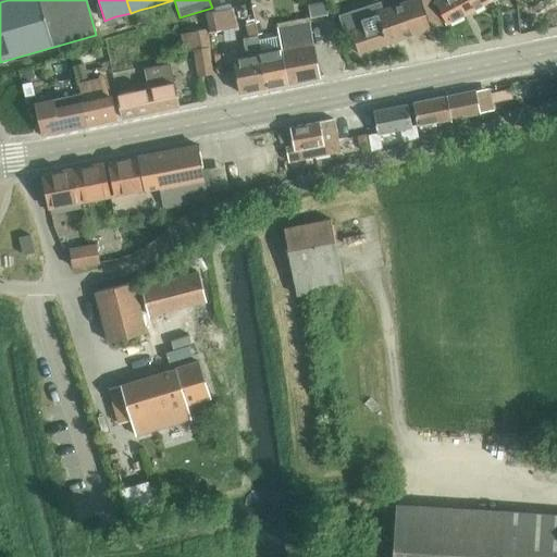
[(379,3),(338,16),(349,47),(355,45),(358,52),(441,25),(434,7),(432,0),(406,0),(381,9),(379,3)]
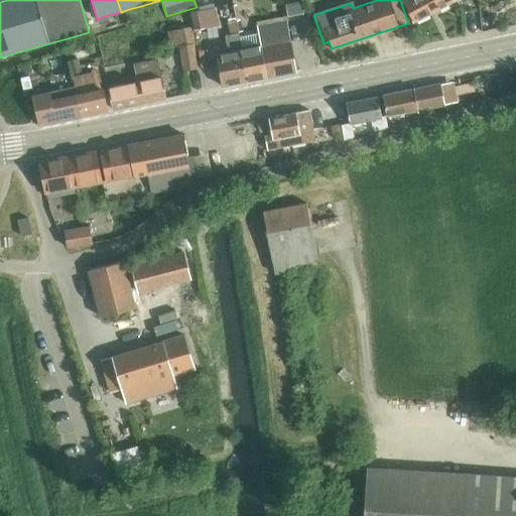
[(401,0),(413,21),(452,1),(450,0),(401,0)]
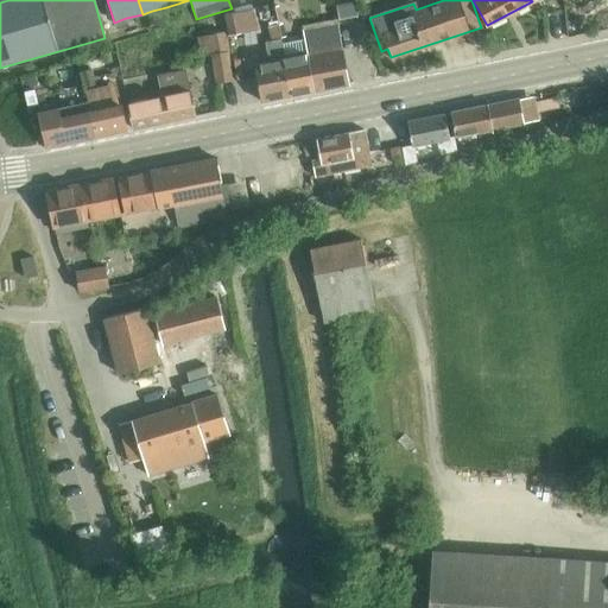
[(356,1),(337,4),(341,18),(359,14),(356,1)]
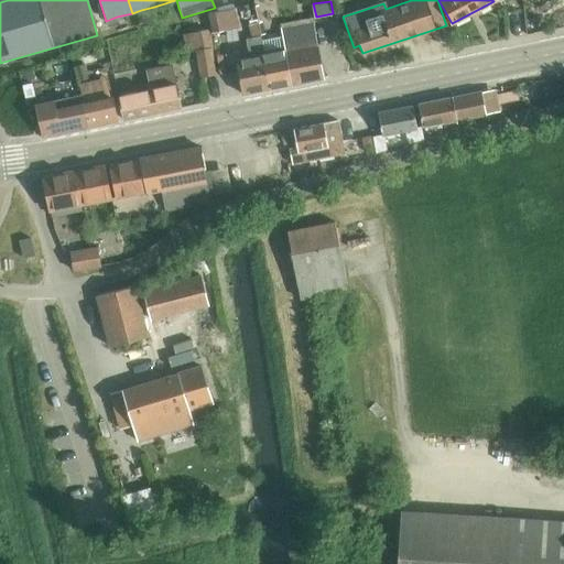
[(150,8),(141,10),(147,28),(159,23),(154,7),(150,8)]
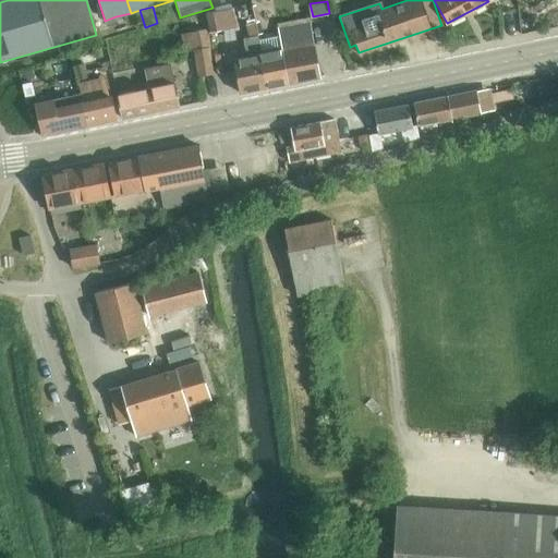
[(209,27),(210,33),(225,29),(237,27),(235,23),(233,7),(206,11),(209,27)]
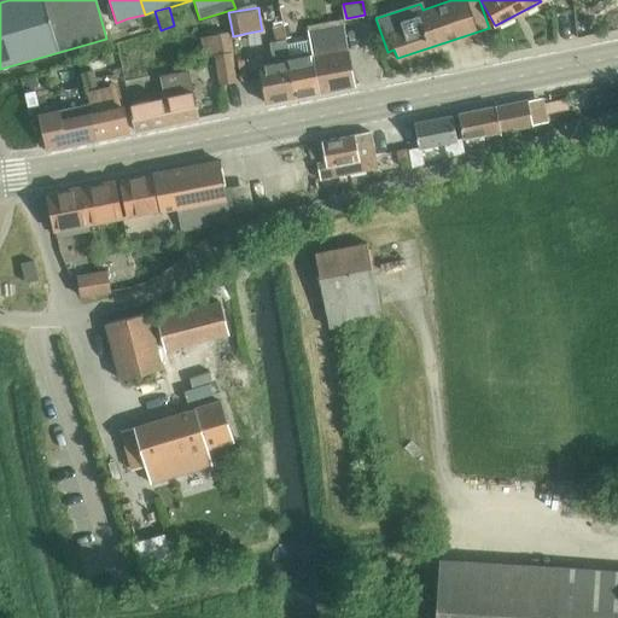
[(283,24),(272,27),(275,41),(286,39),(283,24)]
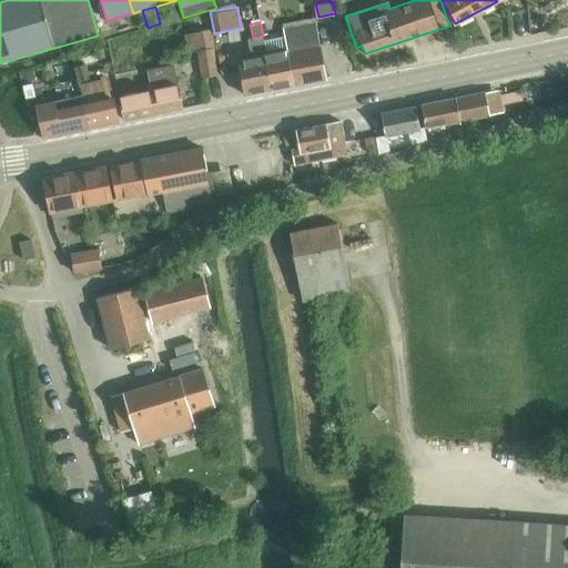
[(288,51),(269,54),(266,56),(273,90),(327,79),(316,23),(284,30),(288,51)]
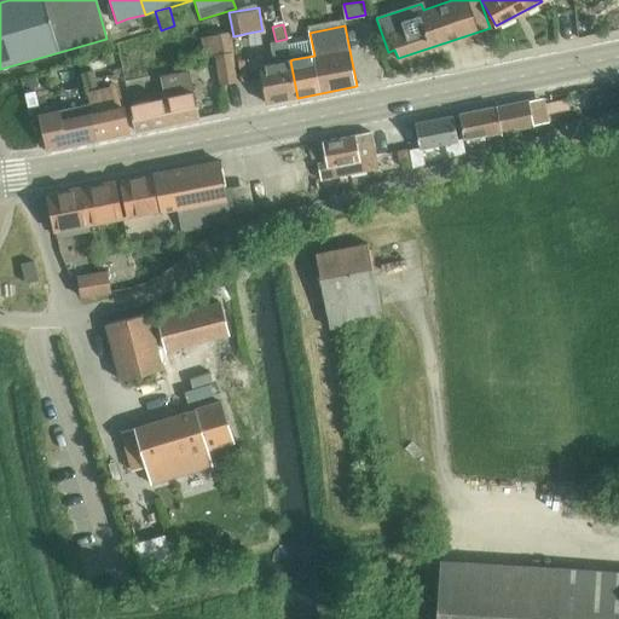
[(204,58),(217,56),(231,53),(232,52),(229,32),(229,30),(201,36),(204,58)]
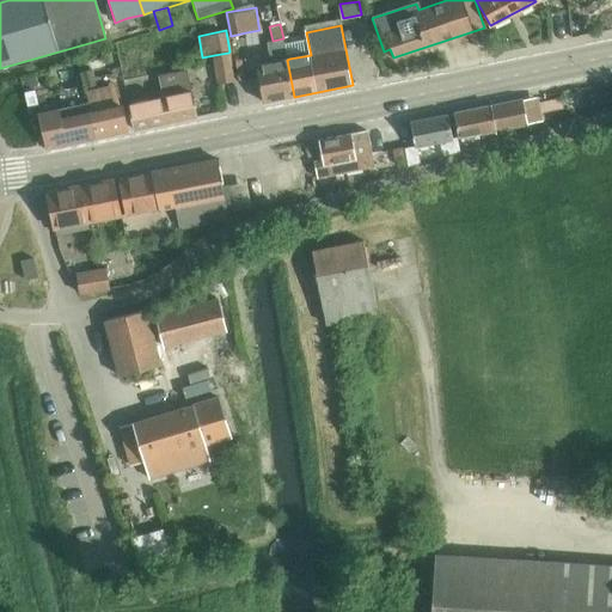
[(287,60),(289,59),(287,49),(285,49),(283,38),(273,41),(265,42),(270,63),(256,66),(263,102),(294,97),(287,60)]
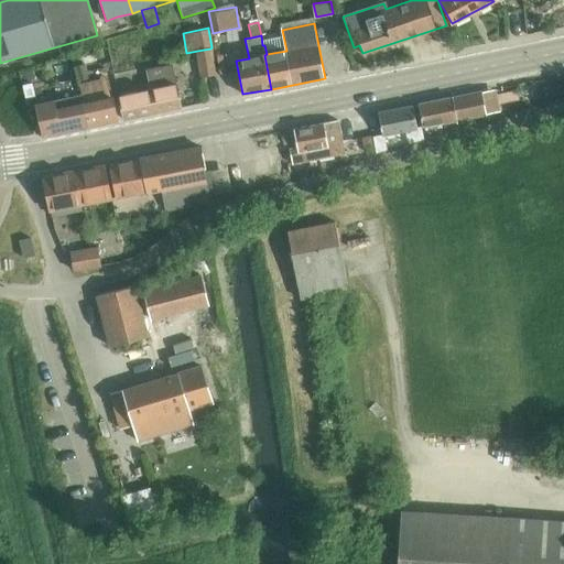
[(210,49),(197,51),(202,78),(216,75),(210,49)]
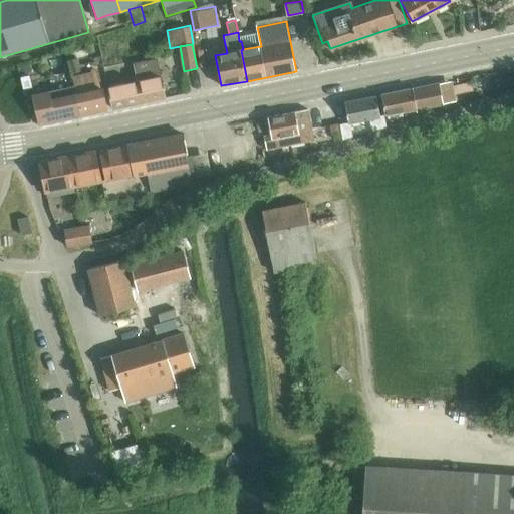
[(78,57),(68,59),(71,72),(81,70),(78,57)]
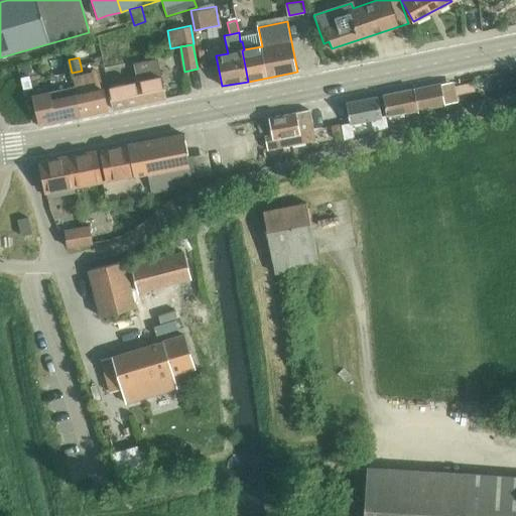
[(138,83),(135,83),(139,104),(165,99),(157,61),(135,67),(138,83)]
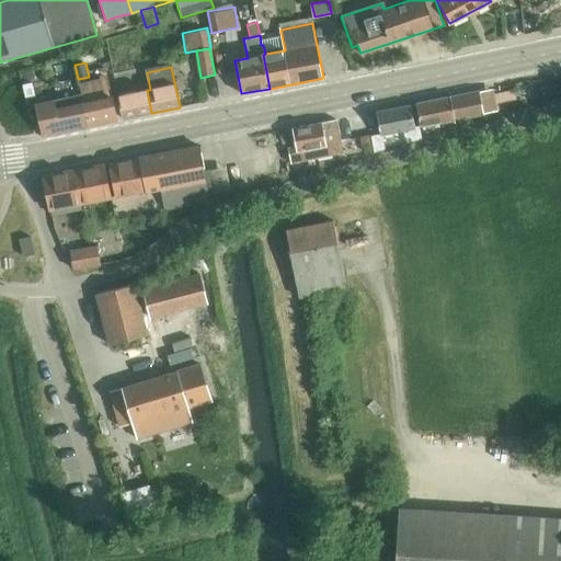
[(110,87),(82,93),(89,124),(90,127),(117,121),(110,87)]
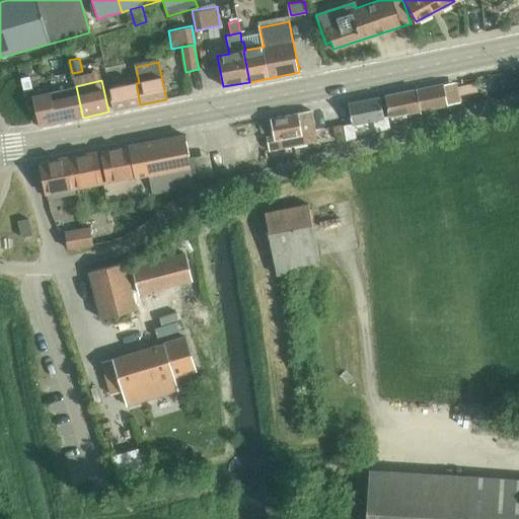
[(140,104),(136,83),(133,84),(132,80),(128,81),(129,85),(108,89),(114,110),(140,104)]
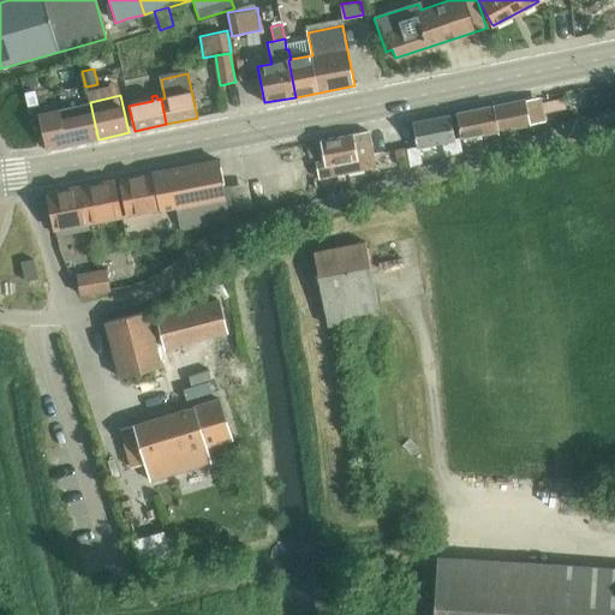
[(562,99),(542,102),(543,113),(565,108),(562,99)]
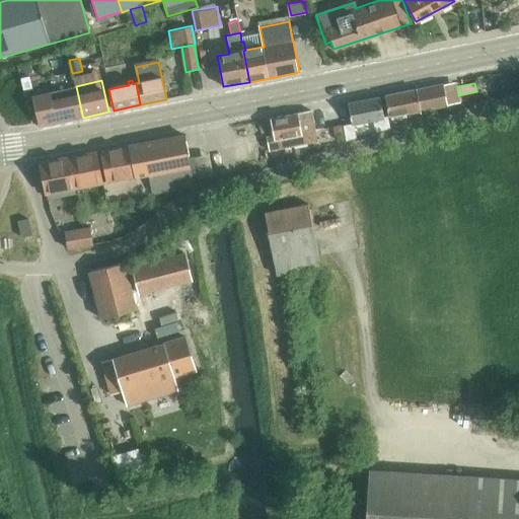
[(443,84),(385,96),(386,97),(389,115),(389,117),(398,115),(421,110),(421,107),(436,104),(446,102),(443,84)]
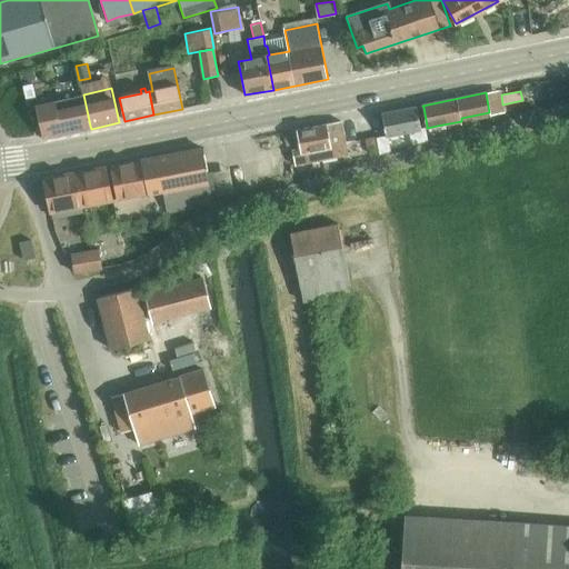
[(90,126),(83,95),(82,95),(83,97),(37,107),(41,128),(43,138),(43,139),(91,129),(90,126)]
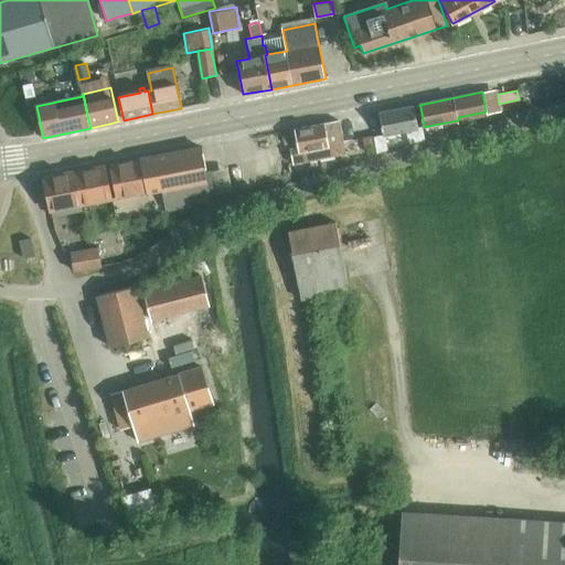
[(379,113),(383,135),(373,136),(376,152),(376,153),(387,150),(387,149),(385,136),(402,131),(407,131),(408,136),(408,142),(408,144),(425,139),(422,126),(417,127),(414,105),(379,113)]
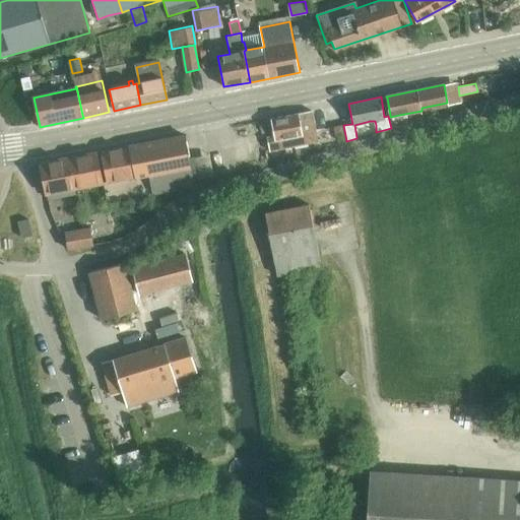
[(271,119),(274,136),(268,137),(270,150),(288,146),(318,141),(316,129),(312,112),(271,119)]
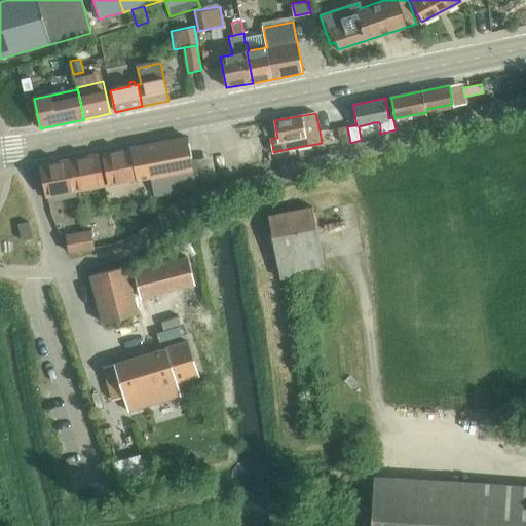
[(346,125),(337,127),(339,136),(348,134),(346,125)]
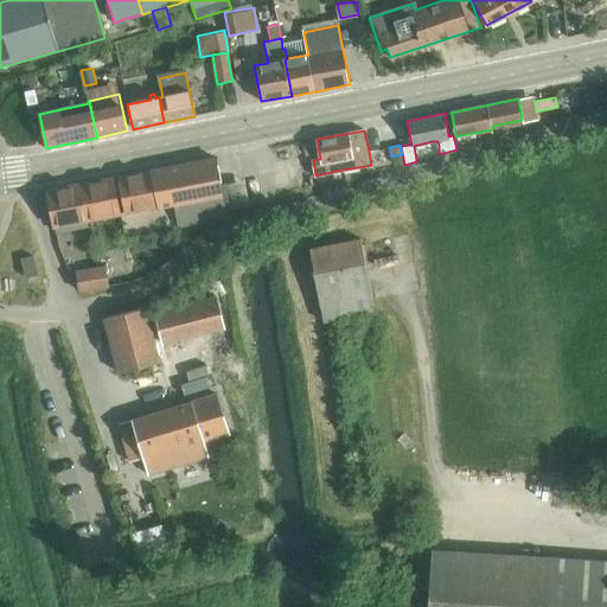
[(178,227),(228,217),(216,159),(119,178),(126,213),(157,208),(161,230),(178,227)]
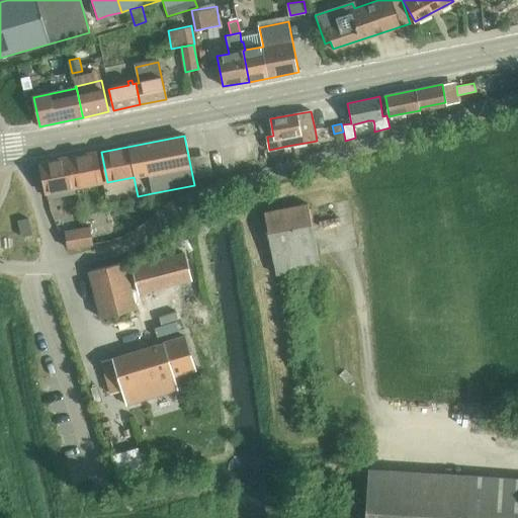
[(97,153),(69,158),(74,185),(75,187),(102,182),(97,153)]
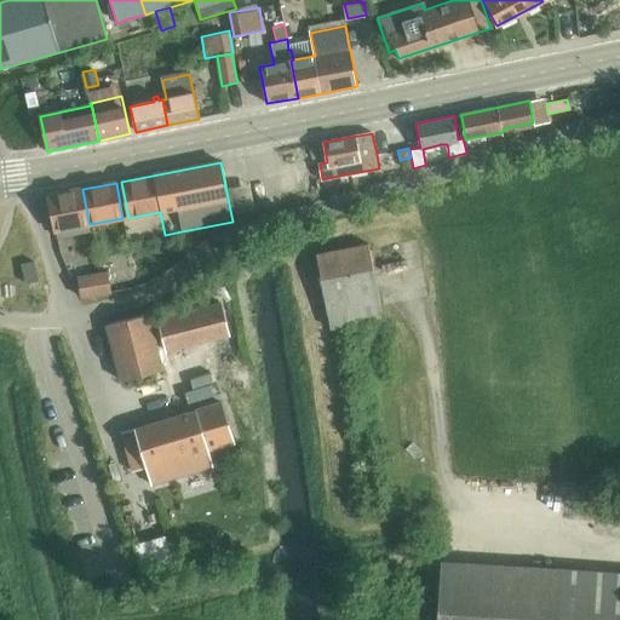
[(89,222),(82,189),(47,196),(55,231),(90,224),(89,222)]
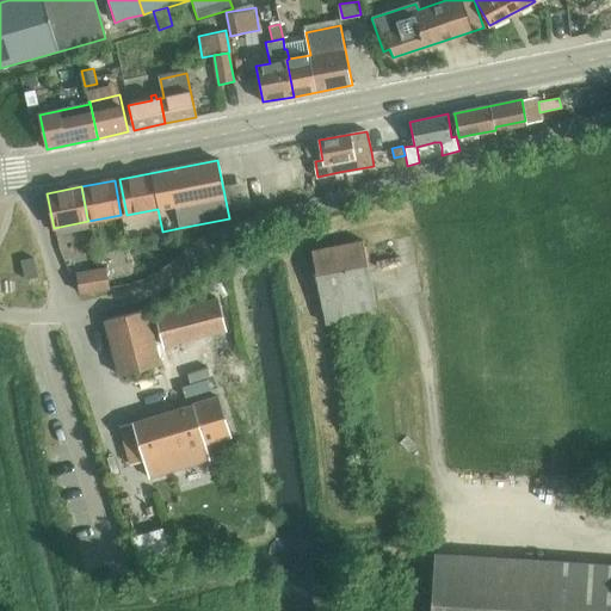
[(310,251),(325,326),(377,316),(363,241),(310,251)]
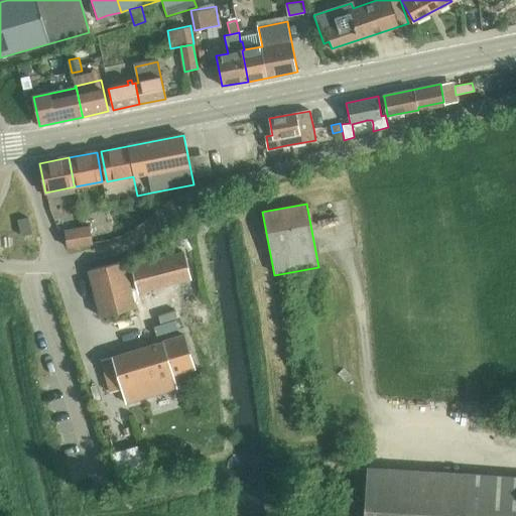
[(18,220),(21,236),(31,234),(28,218),(18,220)]
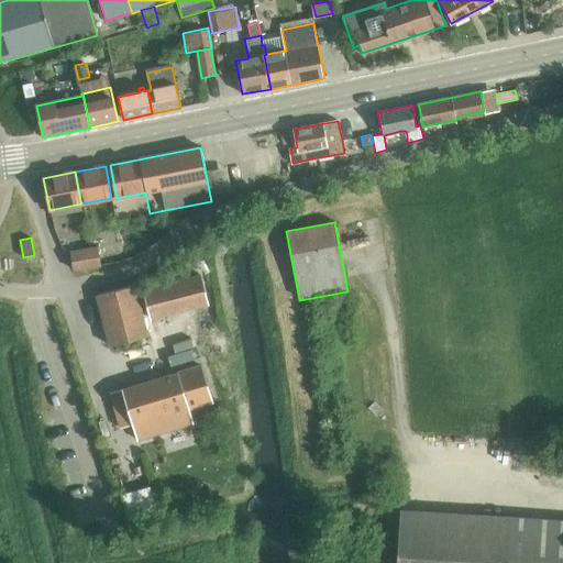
[(101,265),(98,247),(90,249),(70,252),(74,271),(101,265)]
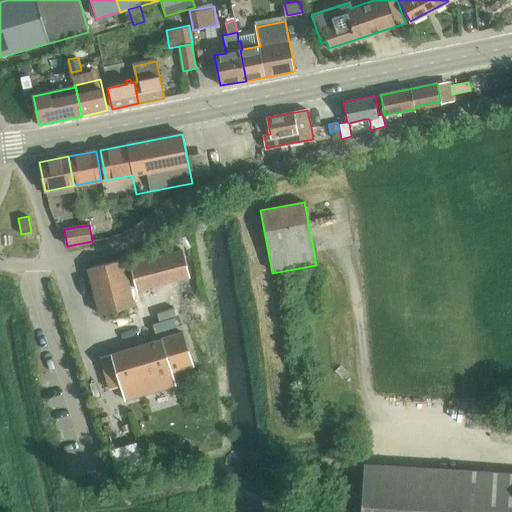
[(183,246),(133,259),(140,286),(190,273),(183,246)]
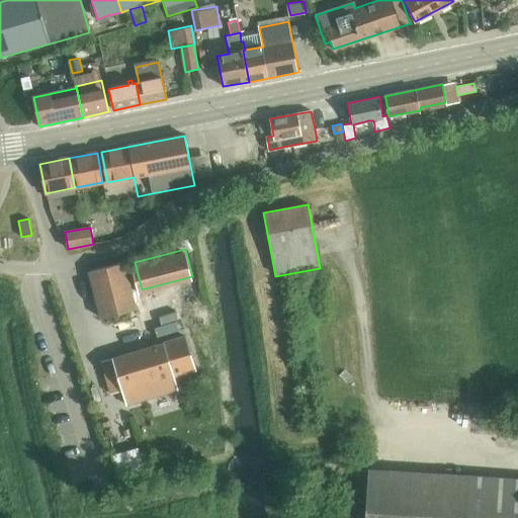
[(105,311),(132,305),(120,254),(94,260),(105,311)]
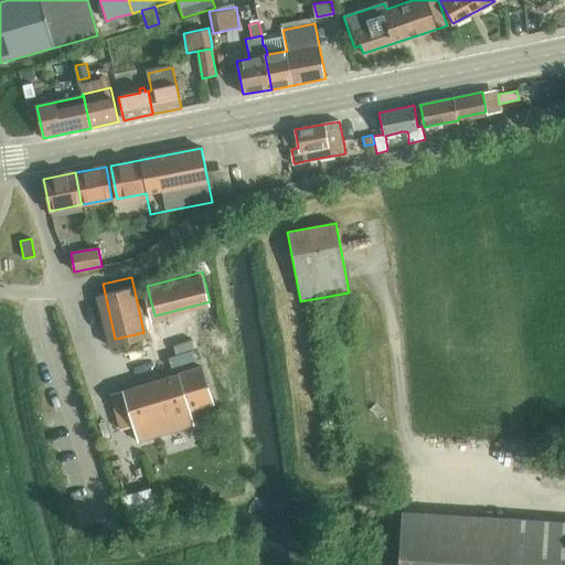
[(179,373),(123,390),(132,426),(137,440),(138,440),(138,441),(194,425),(190,412),(213,404),(202,368),(179,374),(179,373)]
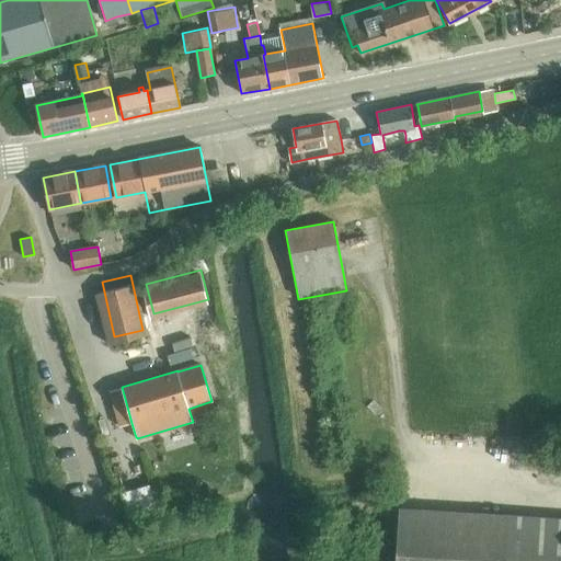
[(161,521),(146,474),(122,482),(137,528),(161,521)]
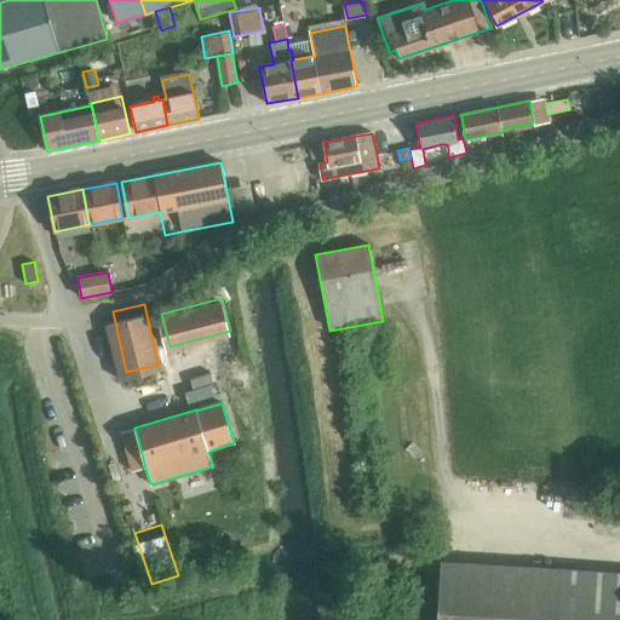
[(619,619),(619,572),(442,561),(437,619),(619,619)]
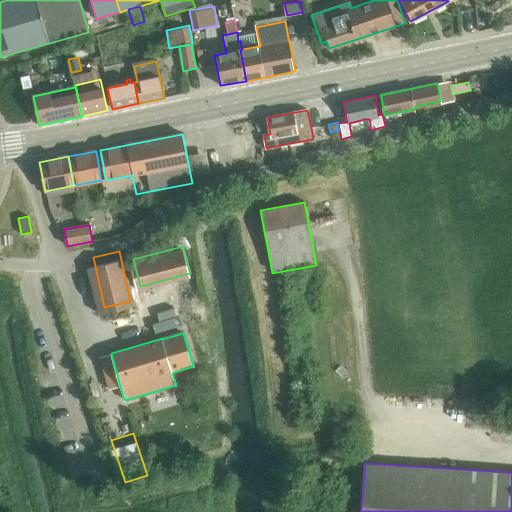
All buildings are outlined.
